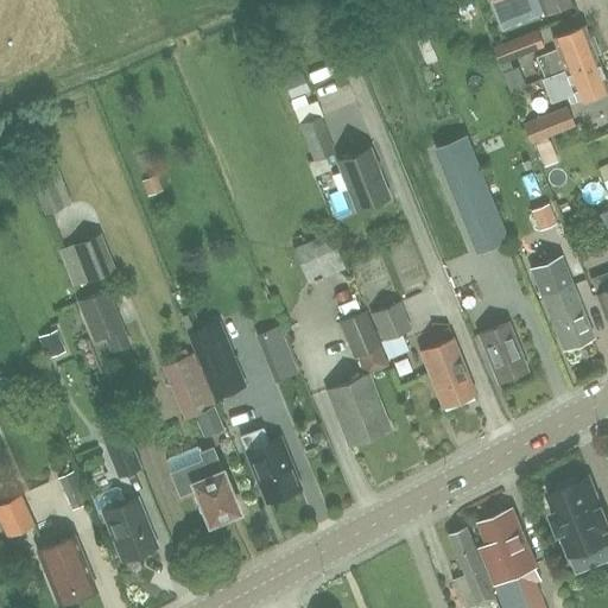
[(543,13),(574,0),(508,0),(493,6),(502,29),(543,12),(543,13)]
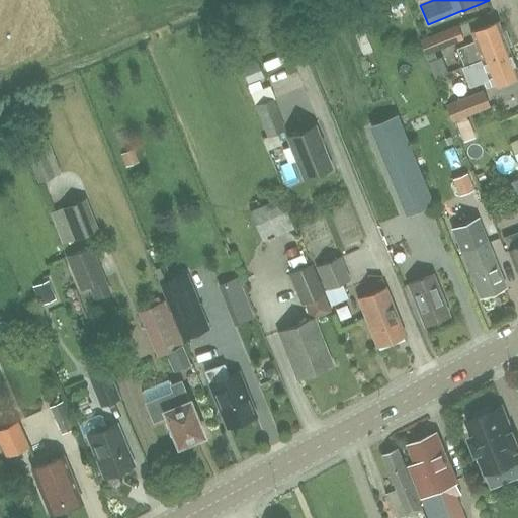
[(457,49),(463,66),(464,67),(482,60),(482,59),(497,53),(508,49),(508,47),(511,45),(506,30),(502,32),(498,22),(471,32),(475,41),(457,49)]
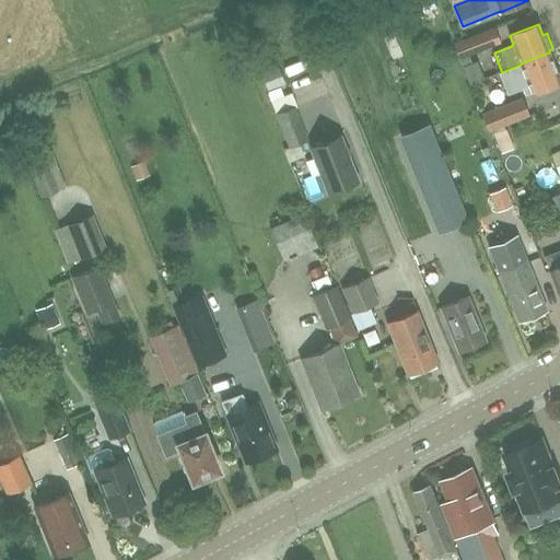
[(459,59),(501,43),(496,27),(454,43),(459,59)]
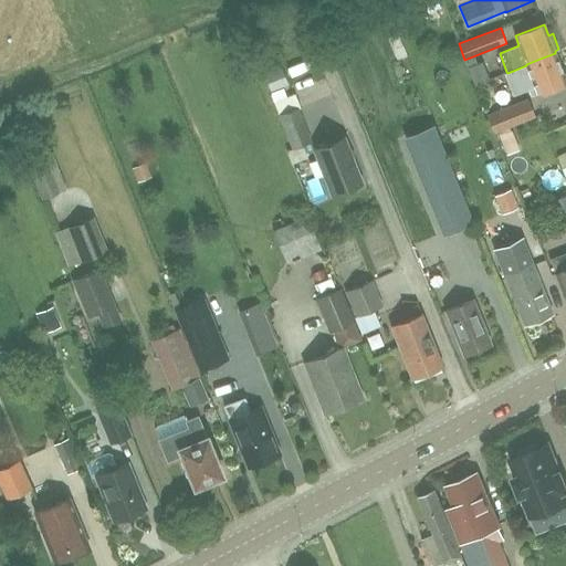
[(507,73),(504,74),(506,80),(512,93),(513,95),(528,90),(531,96),(537,94),(538,94),(565,83),(565,80),(555,53),(543,58),(526,64),(526,65),(507,73)]
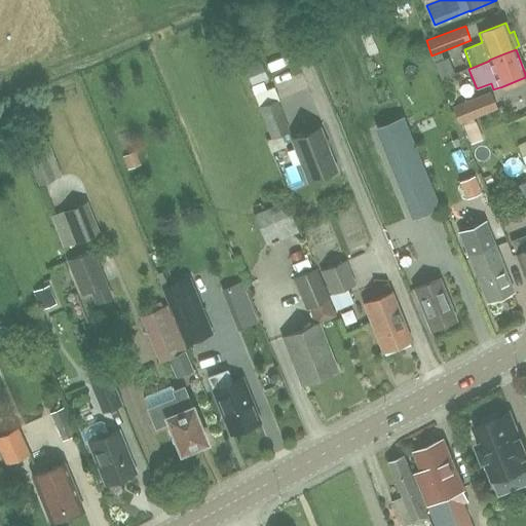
[(494,106),(496,105),(491,92),(458,106),(454,108),(458,119),(463,118),(472,114),(473,118),(495,109),(494,106)]
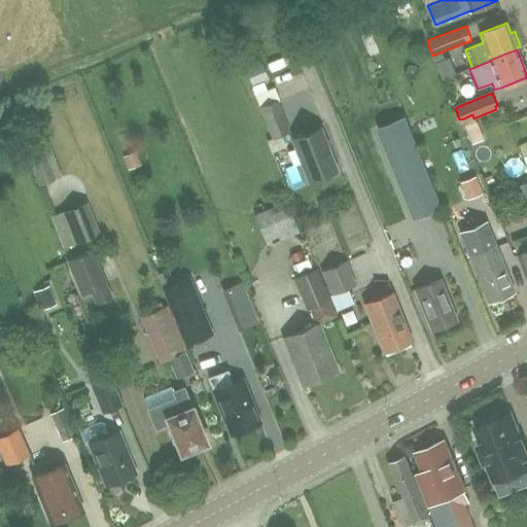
[(273,140),(290,133),(278,100),(259,107),(273,140)]
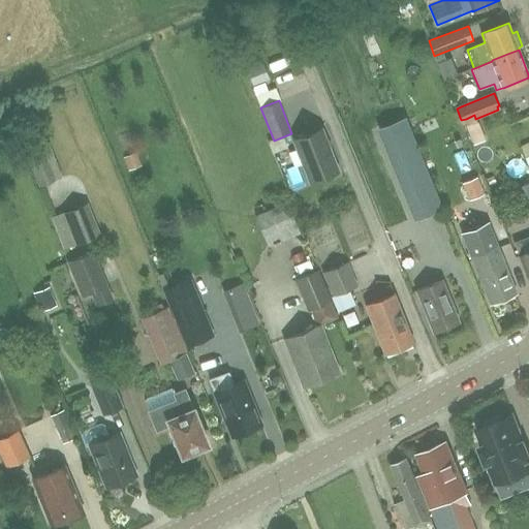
[(490,125),(478,129),(484,148),(496,145),(490,125)]
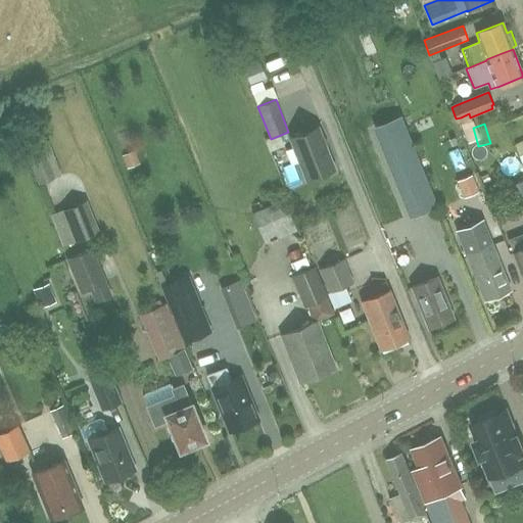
[(335,170),(318,127),(289,138),(306,181),(319,176),(320,178),(332,173),(332,171),(335,170)]
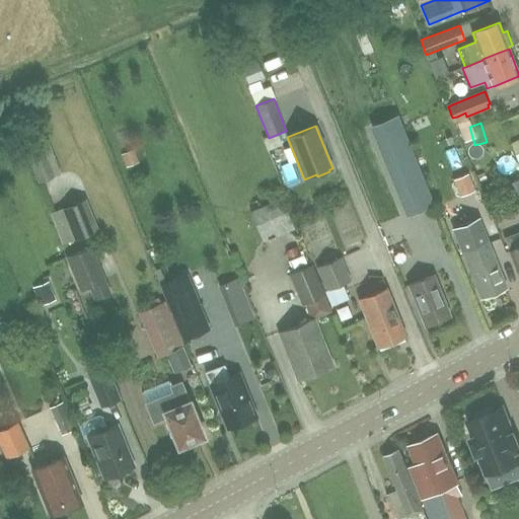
[(40,182),(56,175),(47,153),(46,153),(30,159),(40,182)]
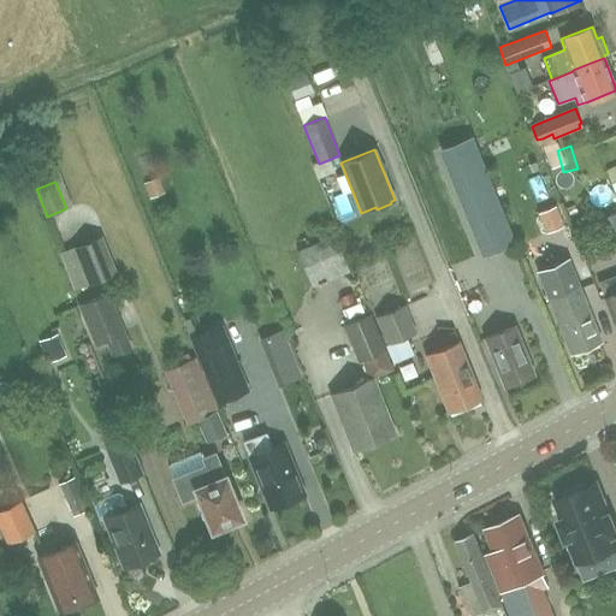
[(336,236),(297,252),(313,288),(350,271),(336,236)]
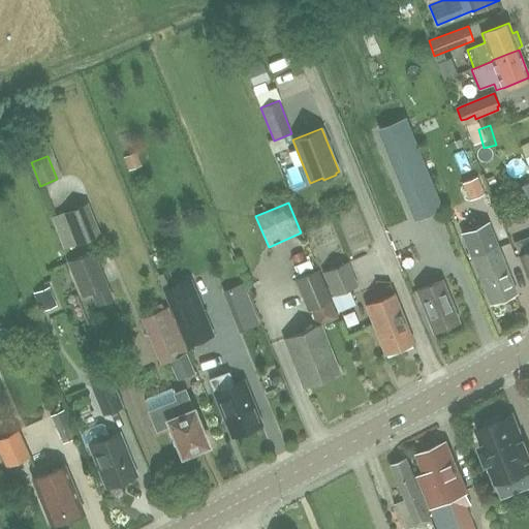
[(64,249),(100,235),(87,204),(52,218),(64,249)]
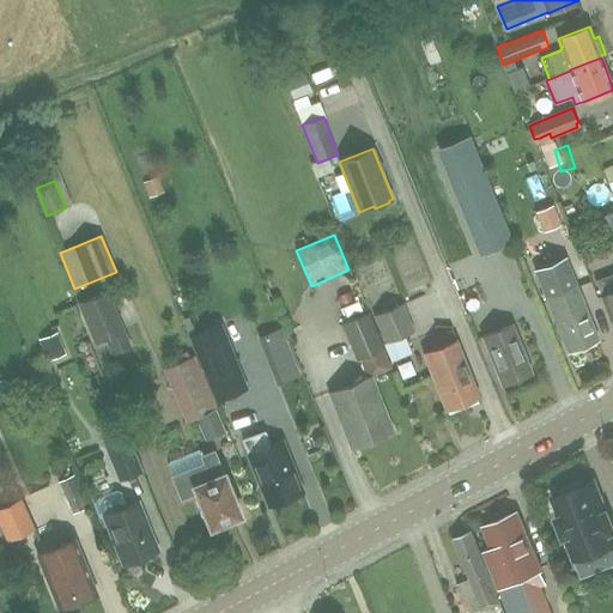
[(463,272),(490,266),(487,255),(461,261),(463,272)]
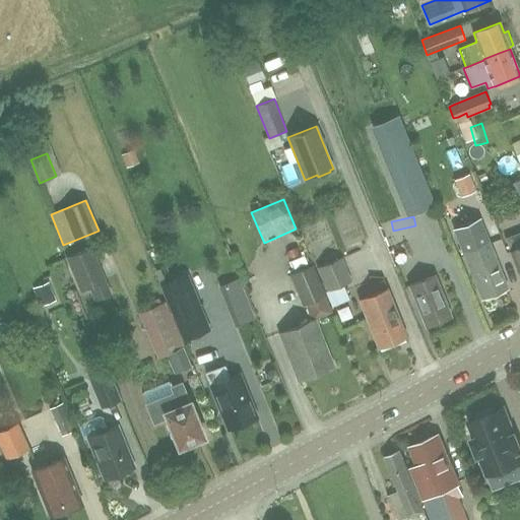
[(481,298),(508,287),(480,219),(454,231),(481,298)]
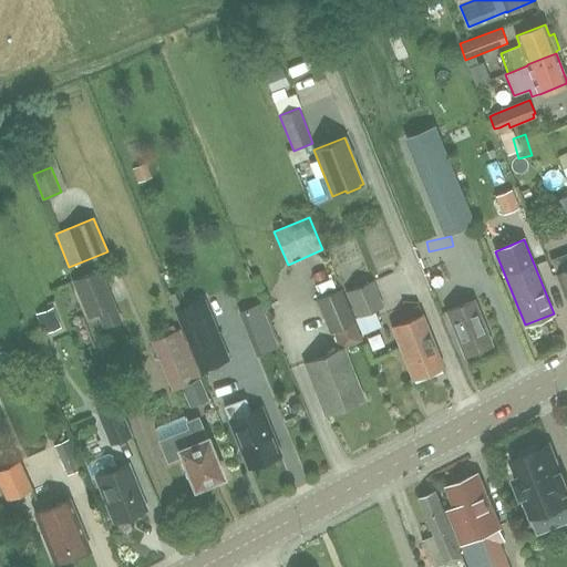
[(566,239),(557,244),(566,264),(566,239)]
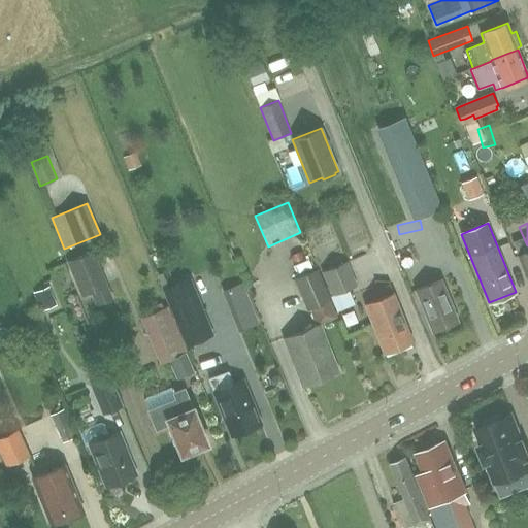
[(527,277),(527,251),(519,255),(527,277)]
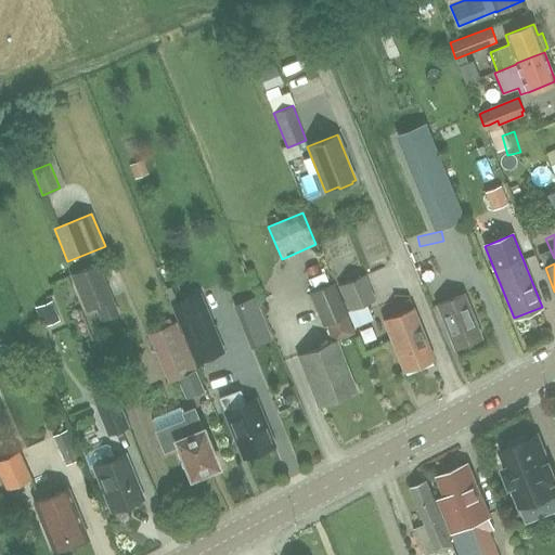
[(95,306),(102,321),(118,313),(99,265),(72,275),(86,310),(95,306)]
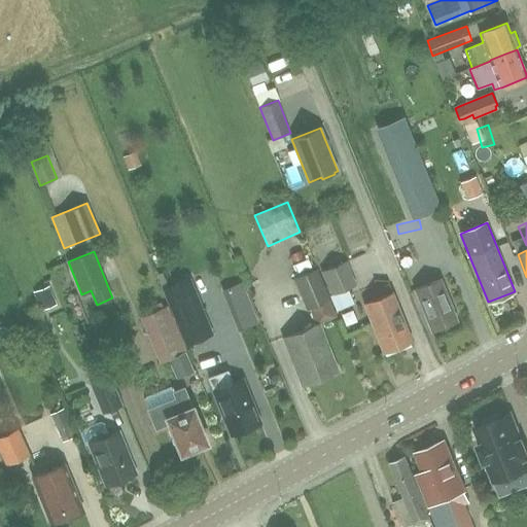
[(347,260),(321,272),(331,295),(348,289),(357,285),(347,260)]
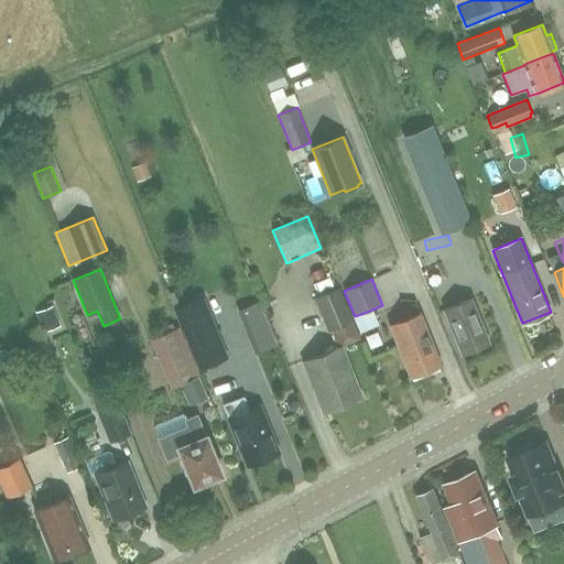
[(329,332),(354,322),(339,289),(315,299),(329,332)]
